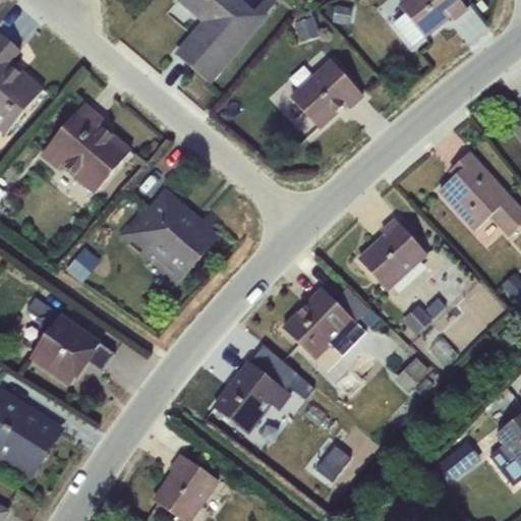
[(178,0),(177,1),(204,25),(177,56),(209,82),(268,14),(267,14),(276,3),(272,0),(265,0),(255,11),(240,0),(178,0)]
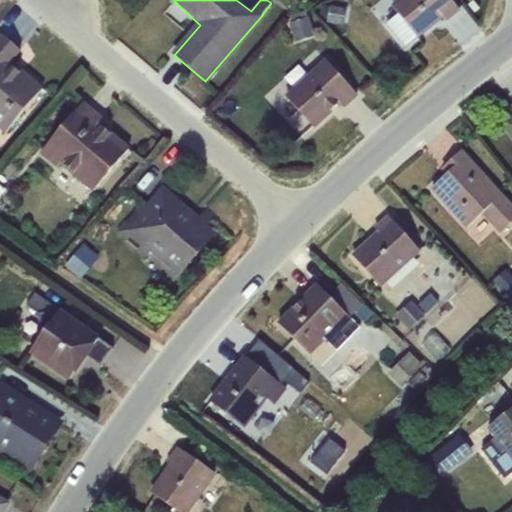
[(425,31),(400,0),(393,6),(399,13),(387,23),(406,47),(425,31)]
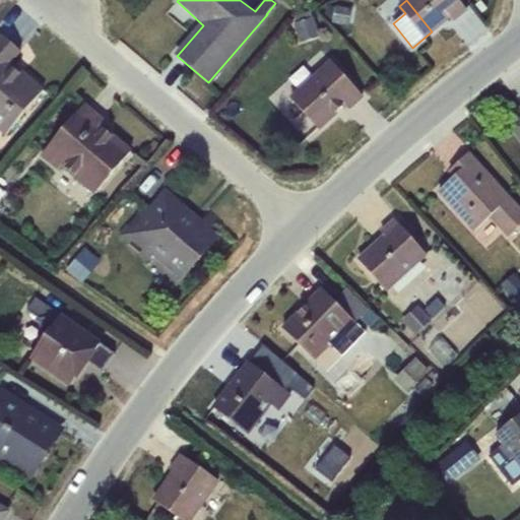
[(405,0),(406,0),(432,31),(450,17),(453,20),(467,9),(458,0),(405,0)]
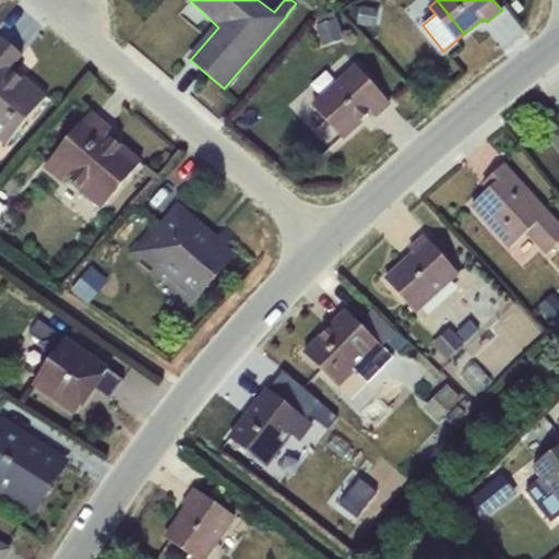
[(352,7),(349,21),(358,23),(358,25),(377,28),(380,9),(361,7),(360,8),(352,7)]
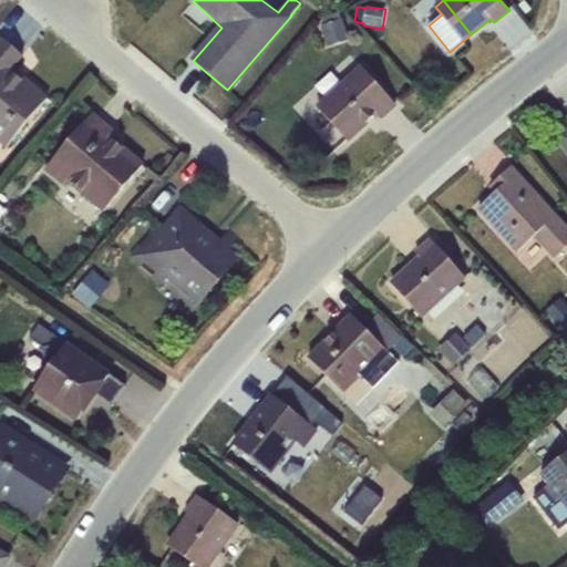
[(342,19),(321,26),(328,48),(348,41),(342,19)]
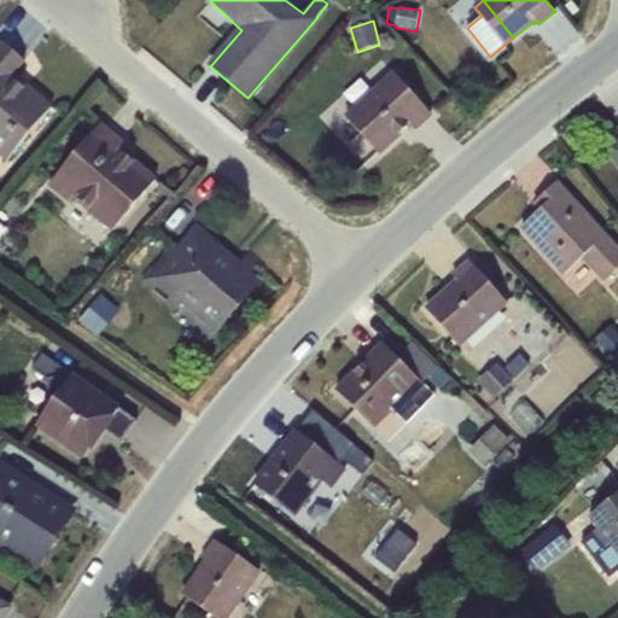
[(25,60),(4,42),(0,46),(0,156),(6,162),(52,108),(13,75),(25,60)]
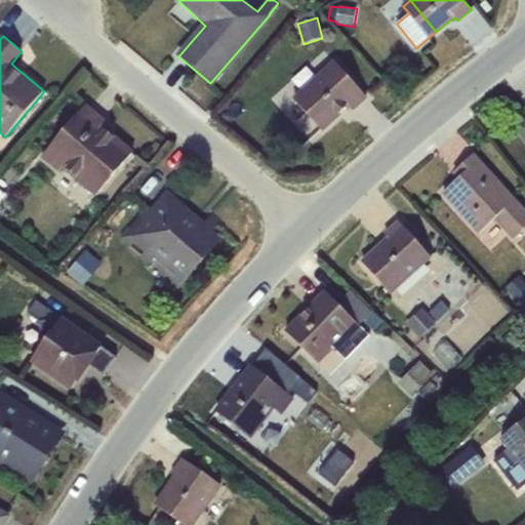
[(366,96),(334,63),(319,76),(309,65),(296,77),(307,87),(293,99),(321,130),(348,106),(352,110),(366,96)]
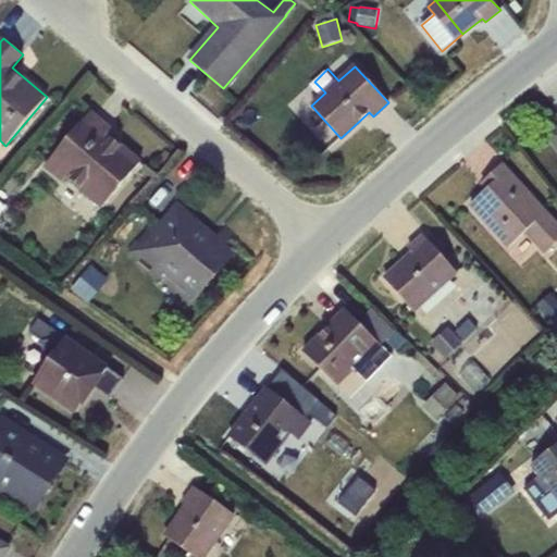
[(111,130),(90,112),(44,168),(62,183),(66,178),(101,210),(140,163),(107,135),(111,130)]
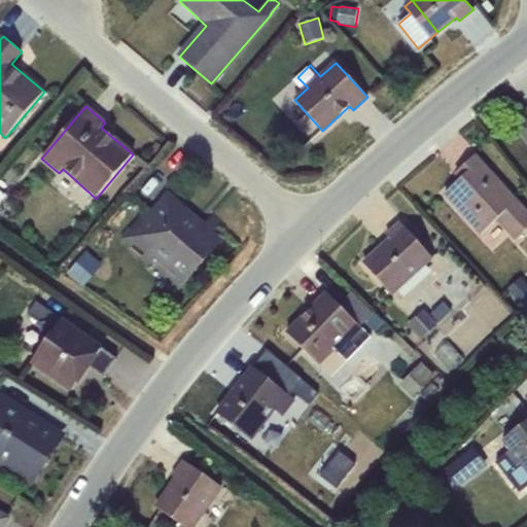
[(526,229),(526,213),(473,156),(456,173),(461,178),(446,192),(482,233),(496,220),(515,241),(526,229)]
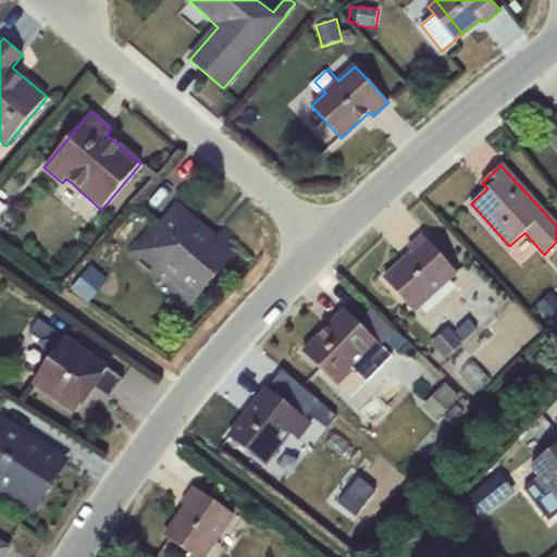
[(209,246),(217,236),(176,201),(156,226),(162,231),(181,210),(207,232),(200,238),(209,246)]
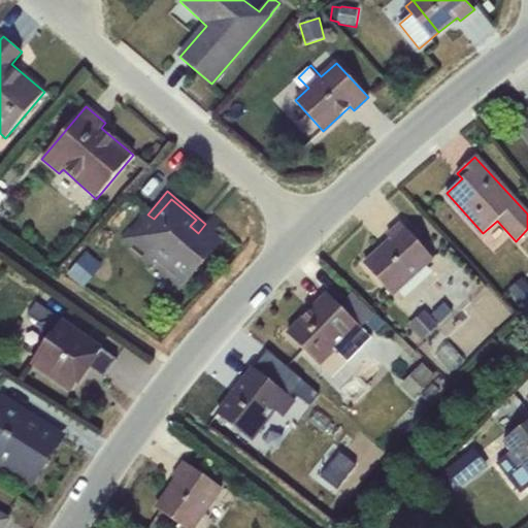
[(196,220),(171,199),(154,219),(147,215),(143,211),(121,239),(151,265),(156,260),(161,255),(189,278),(218,244),(209,238),(223,223),(213,215),(205,224),(198,233),(190,226),(196,220)]
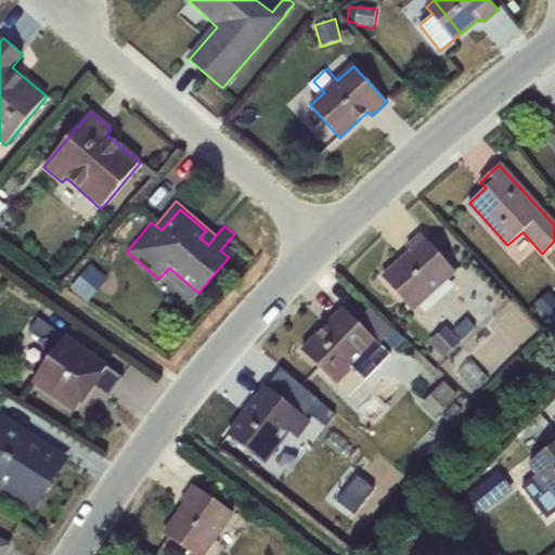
[(411,253),(383,278),(414,312),(456,273),(422,235),(408,248),(411,253)]
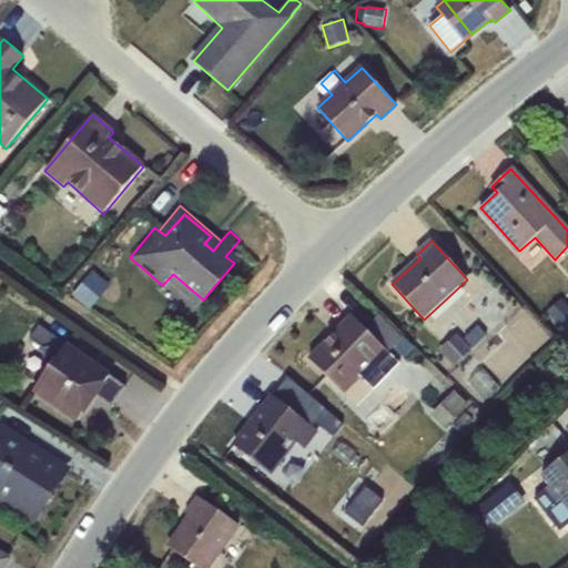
[(90,272),(73,294),(91,308),(108,286),(90,272)]
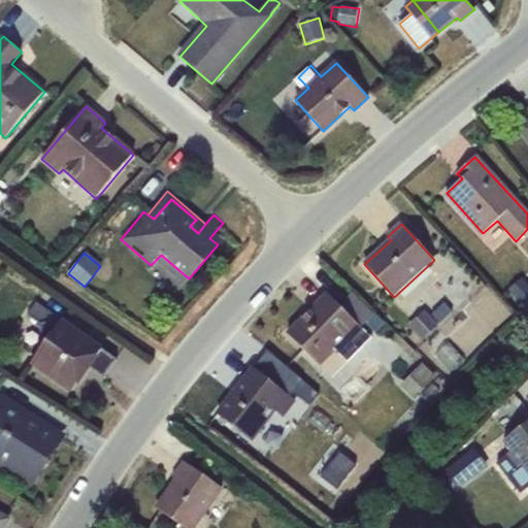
[(161,255),(156,260),(185,284),(189,278),(161,255)]
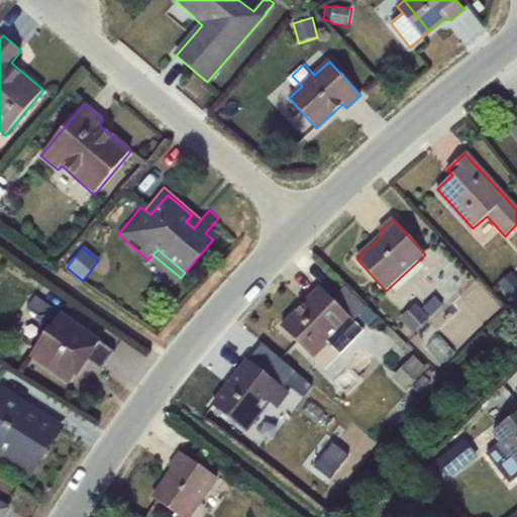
[(516,277),(512,272),(498,284),(509,297),(510,296),(516,303),(516,301),(516,277)]
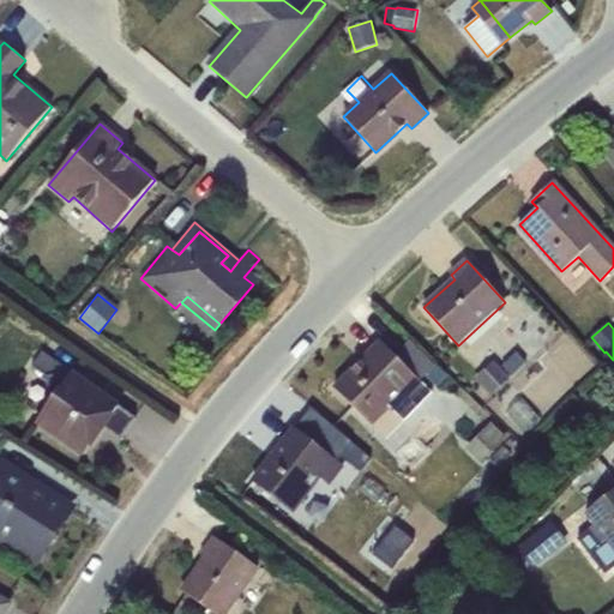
[(381,342),(335,389),(373,427),(390,409),(404,422),(433,392),(421,381),(427,375),(437,386),(446,377),(411,341),(395,356),(381,342)]
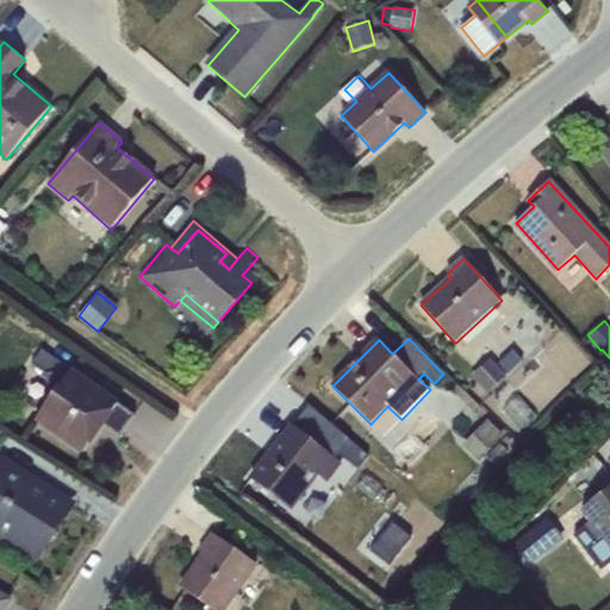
[(36,418),(83,452),(98,431),(92,425),(98,417),(104,422),(103,424),(120,437),(135,416),(118,403),(119,400),(43,349),(32,365),(45,373),(50,399),(36,418)]
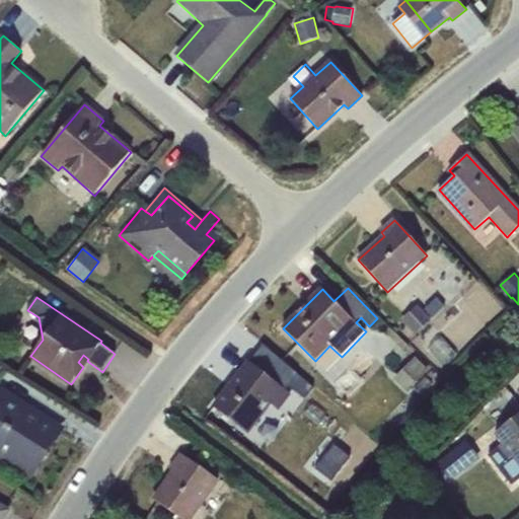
[(418,304),(400,320),(416,335),(445,306),(435,297),(423,309),(418,304)]
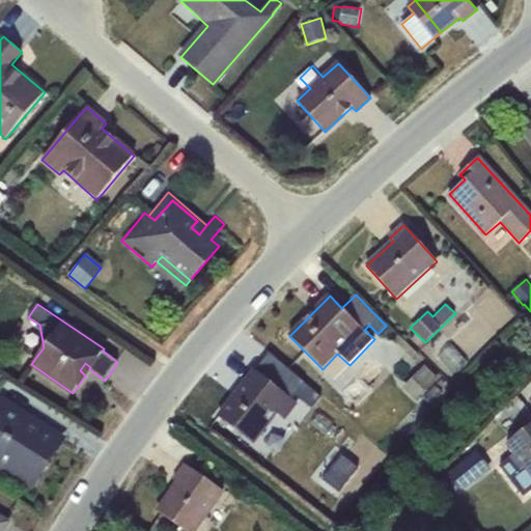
[(451,344),(440,355),(455,372),(467,361),(451,344)]
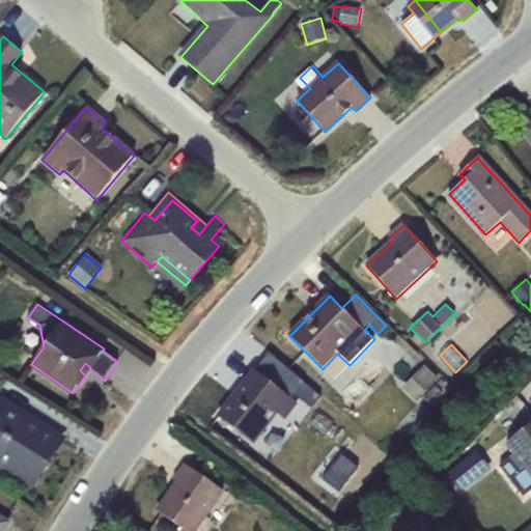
[(269,353),(255,370),(291,399),(295,395),(311,408),(320,396),(269,353)]
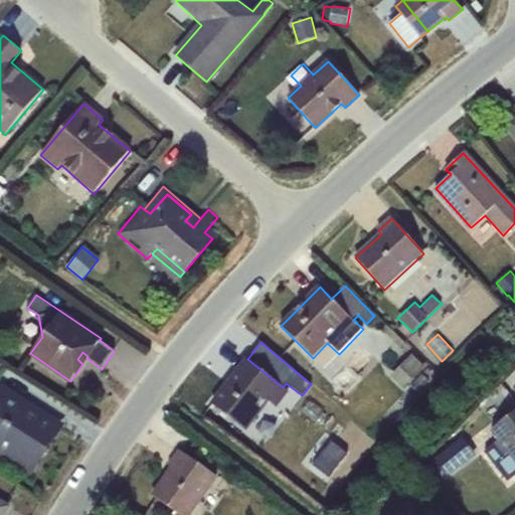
[(412,354),(390,376),(403,389),(425,366),(412,354)]
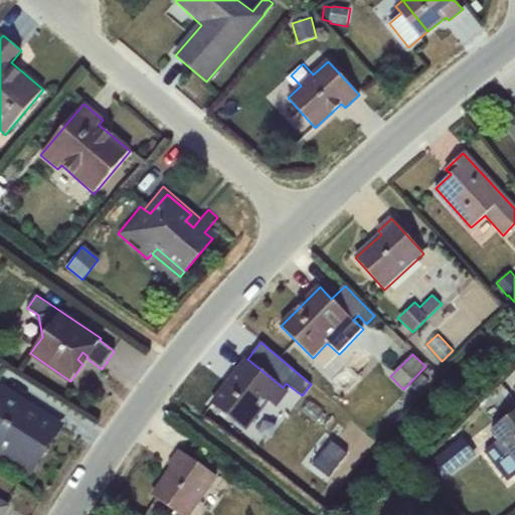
[(247,359),(212,404),(247,432),(270,402),(277,407),(289,391),(283,387),(247,359)]
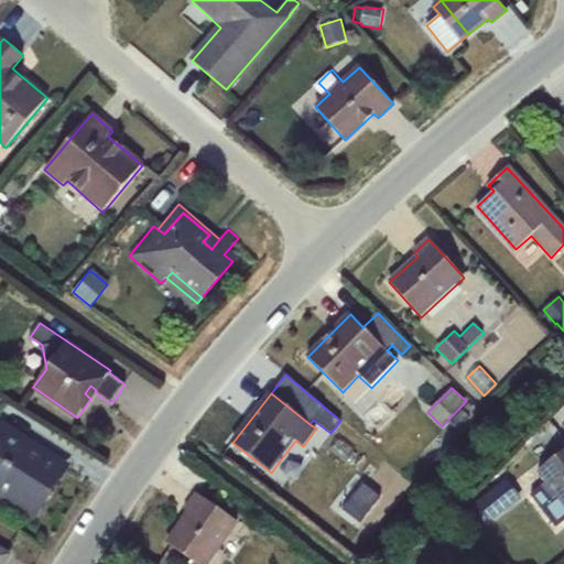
[(0,491),(31,512),(32,509),(36,511),(65,465),(0,423),(0,491)]
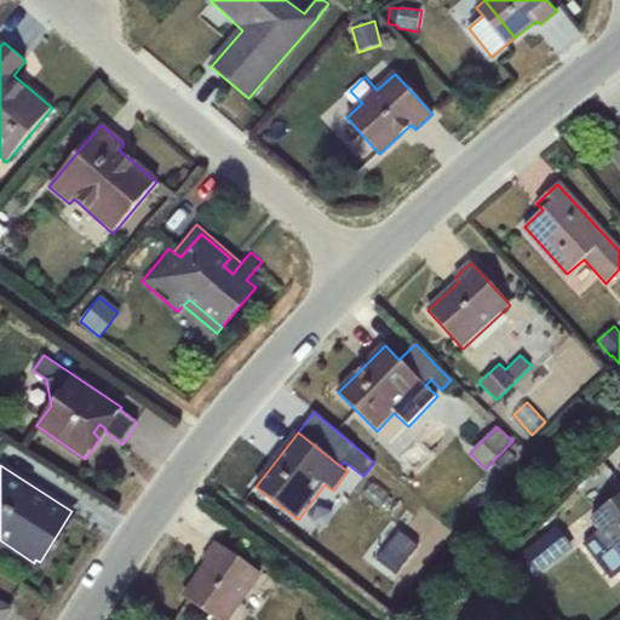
[(619,494),(590,518),(601,532),(585,544),(612,579),(619,570),(619,494)]
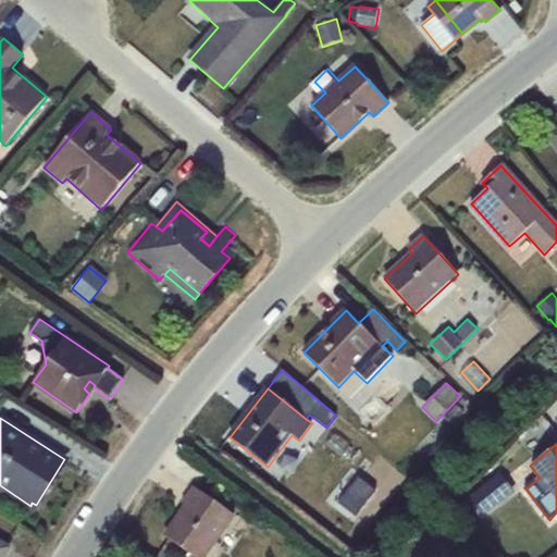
[(374,471),(355,495),(371,508),(390,483),(374,471)]
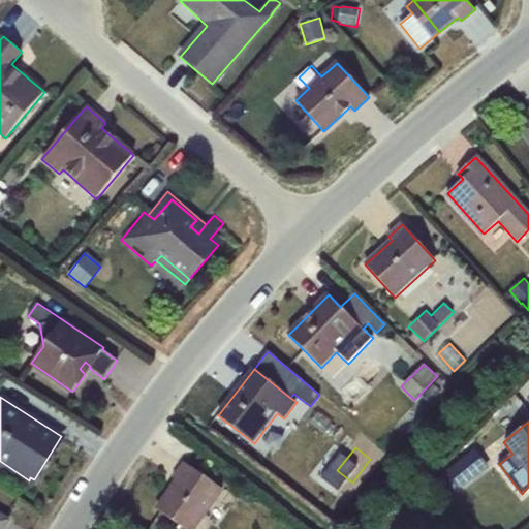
[(475,448),(446,471),(461,489),(490,466),(475,448)]
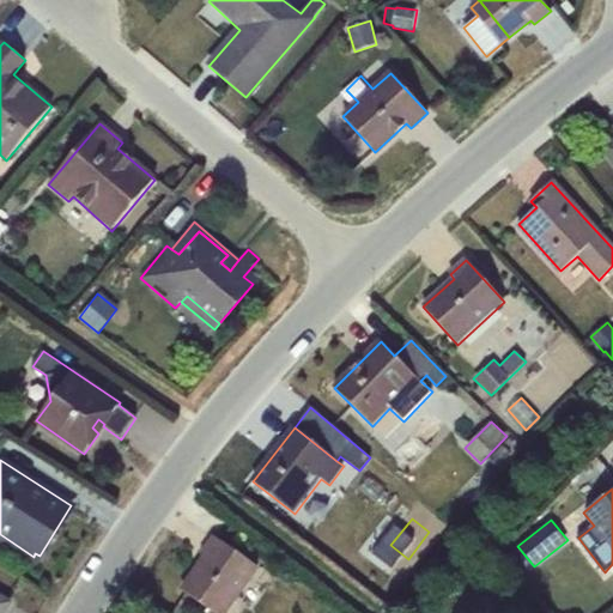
[(182,590),(214,612),(228,612),(260,568),(212,535),(200,553),(205,557),(182,590)]
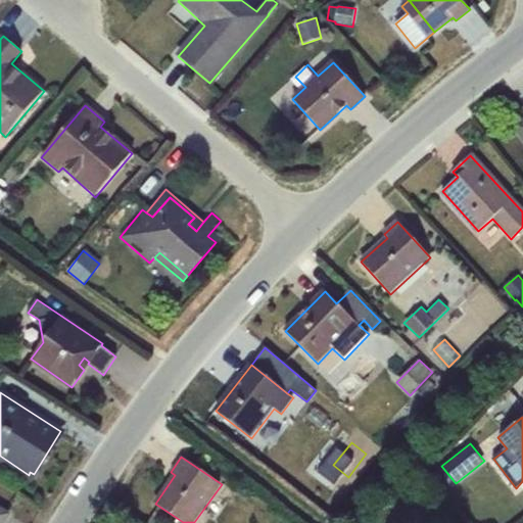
[(0,522),(3,522),(8,515),(0,510),(0,522)]
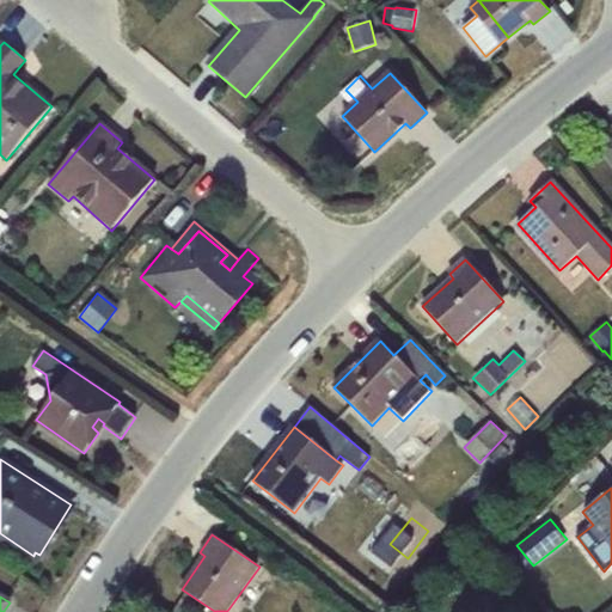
All buildings are outlined.
